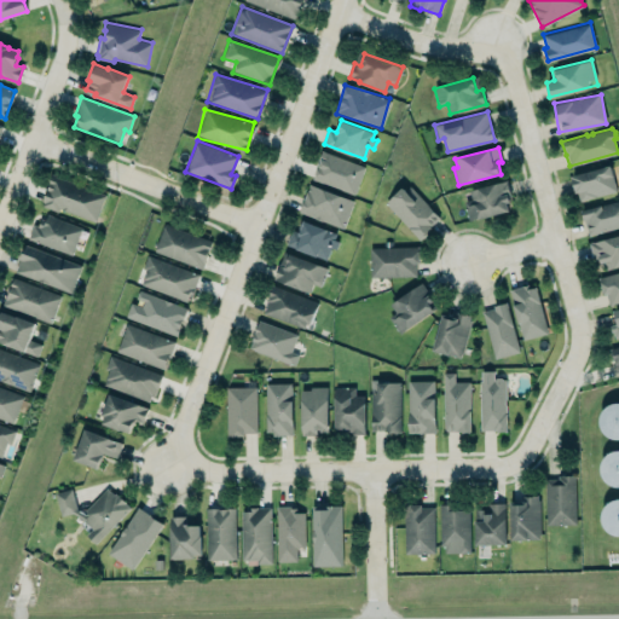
[(365,166),(354,195),(313,179),(320,157),(319,156),(322,150),(365,166)]
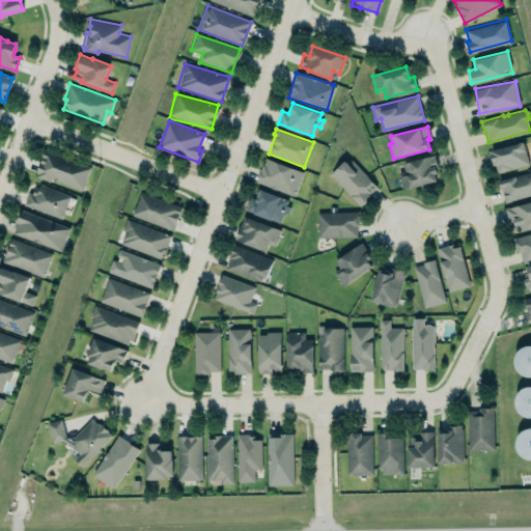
[(490,150),(492,158),(491,158),(493,165),(495,165),(497,171),(528,163),(523,142),(490,150)]
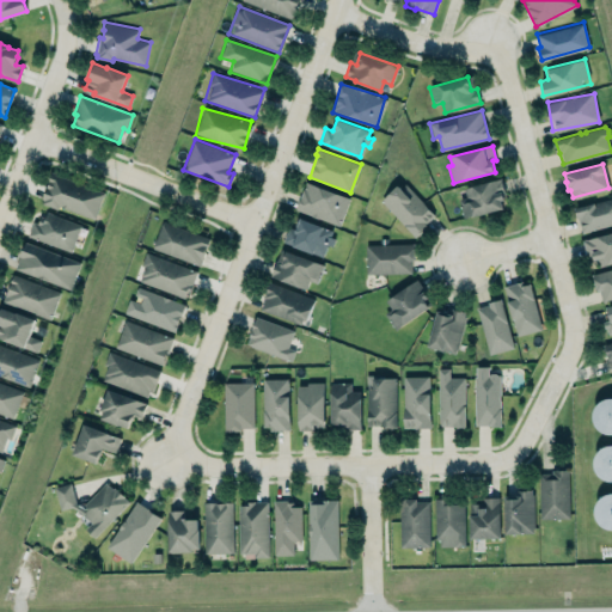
[(51,172),(41,200),(43,200),(42,203),(57,209),(59,206),(95,219),(104,191),(51,172)]
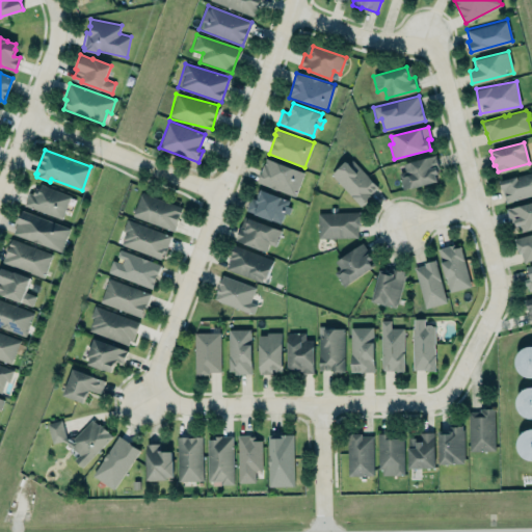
[(437,181),(435,173),(440,171),(435,155),(402,163),(404,171),(398,173),(402,189),(437,181)]
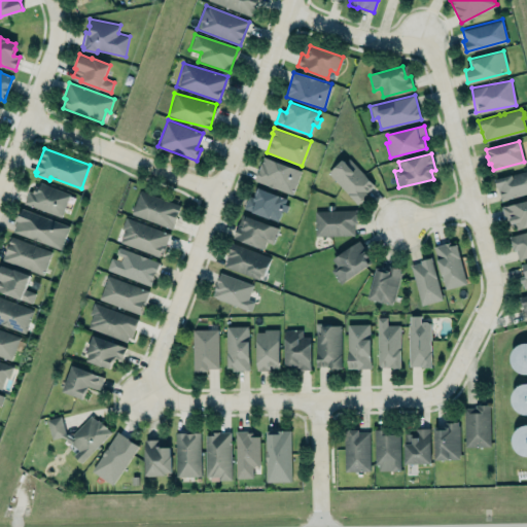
[(375,185),(346,155),(327,173),(356,203),(375,185)]
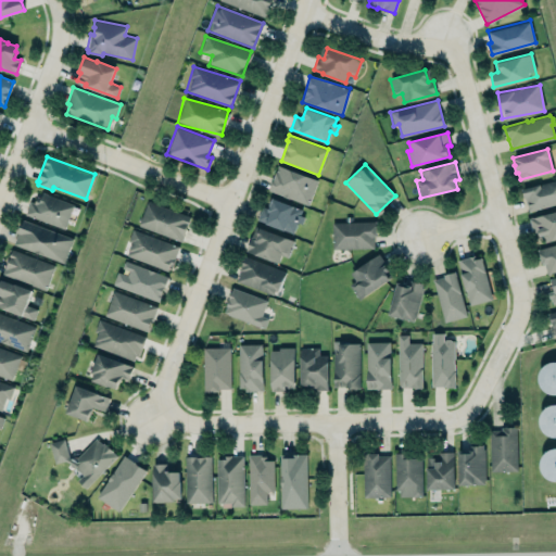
[(268,190),(308,204),(317,179),(278,165),(278,167),(276,172),(268,190)]
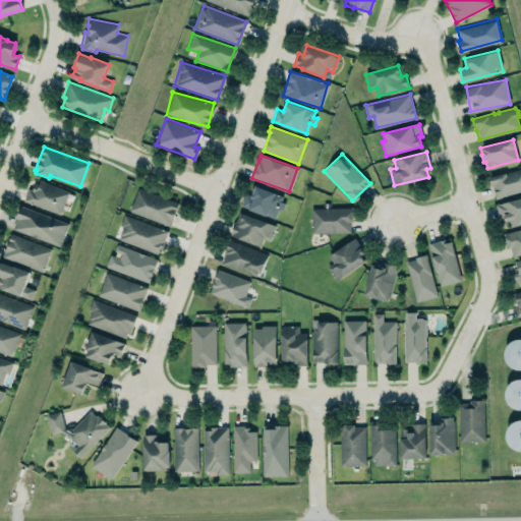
[(520,167),(487,177),(489,184),(491,184),(495,197),(496,197),(497,196),(520,190),(520,167)]
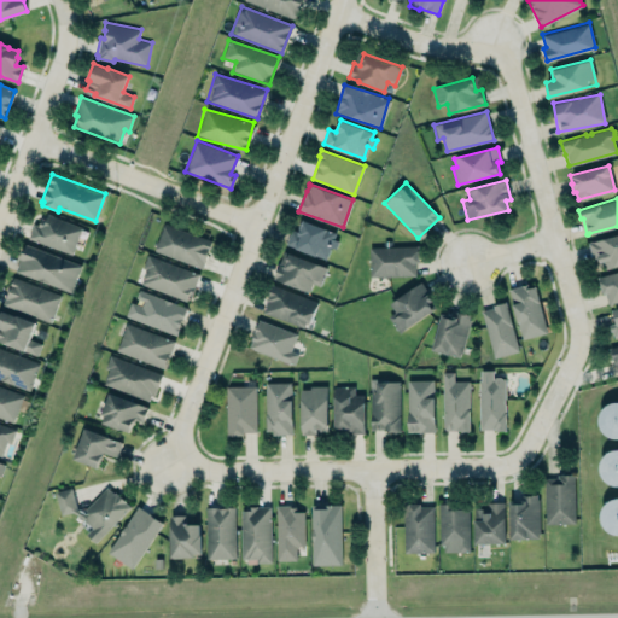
[(33,223),(38,225),(41,217),(46,220),(47,214),(82,227),(71,255),(27,238),(33,223)]
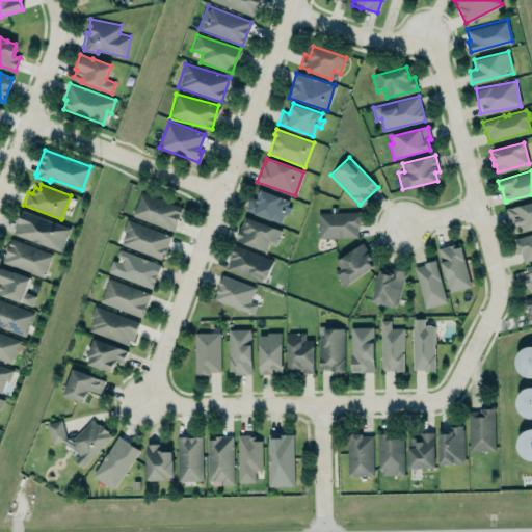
[(261,189),(289,200),(287,205),(292,207),(289,214),(285,213),(281,223),(272,220),(254,214),(255,213),(246,210),(251,197),(257,200),(261,189)]
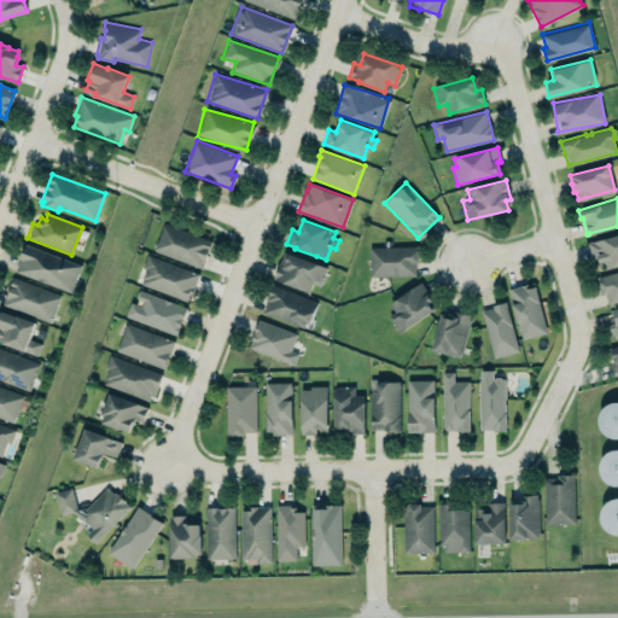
[(164,222),(153,250),(202,268),(211,240),(164,222)]
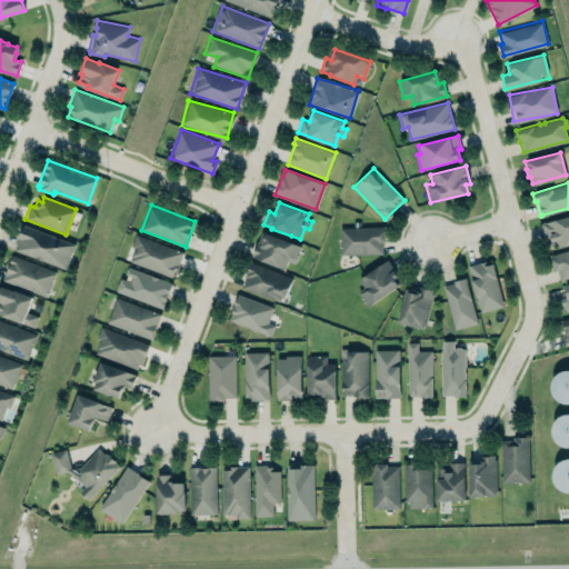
[(540,222),(568,215),(568,243),(557,248),(555,240),(550,241),(549,236),(545,238),(540,222)]
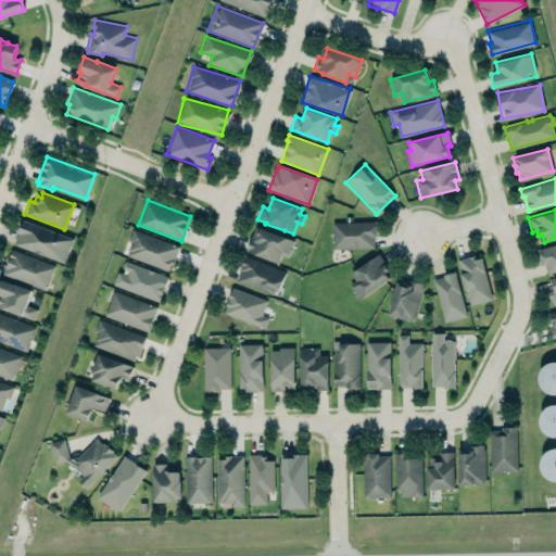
[(13,243),(63,263),(73,238),(23,219),(13,243)]
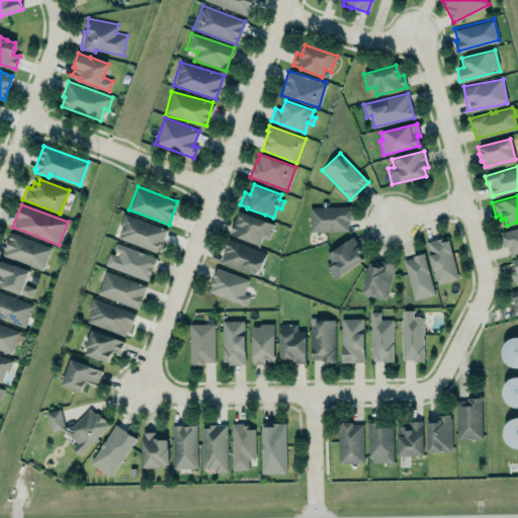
[(350,204),(351,220),(347,220),(348,230),(311,232),(310,206),(350,204)]
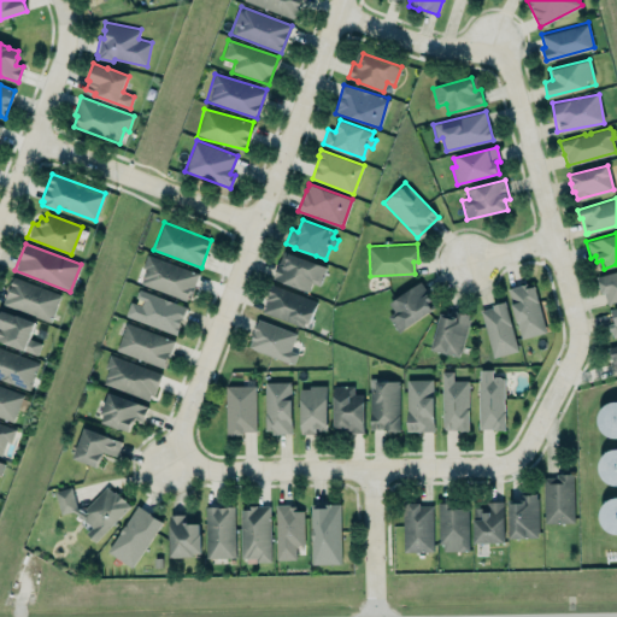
[(283,251),(325,266),(318,285),(311,282),(307,291),(274,277),(283,251)]
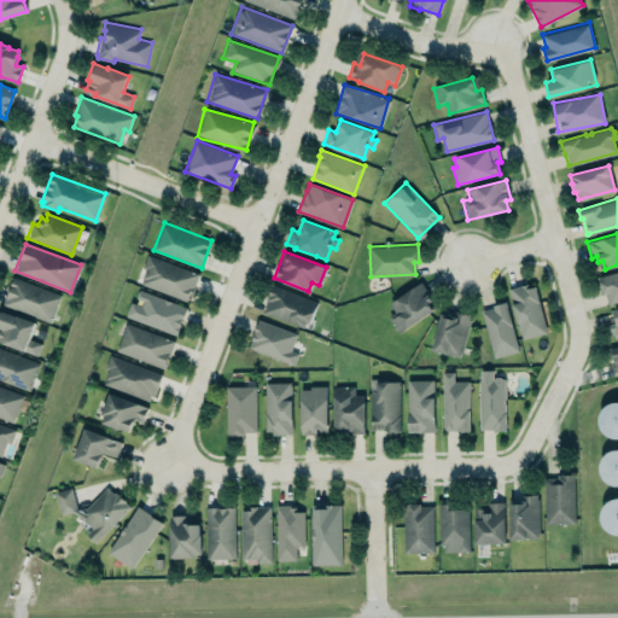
[(198,274),(149,255),(138,283),(187,302),(198,274)]
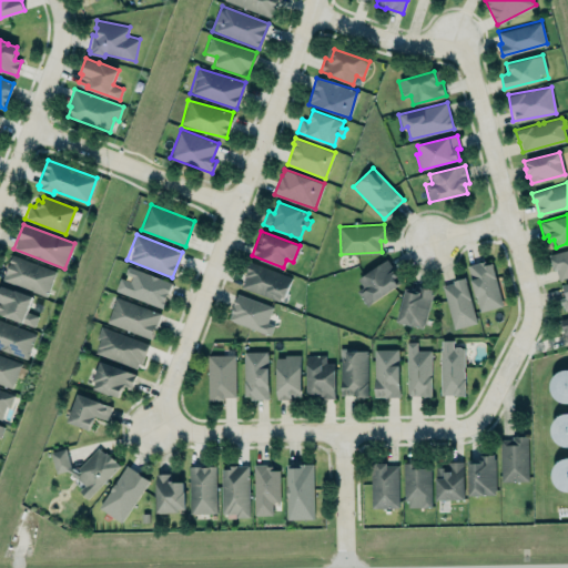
[(555,269),(558,281),(567,277),(567,249),(548,254),(553,270),(555,269)]
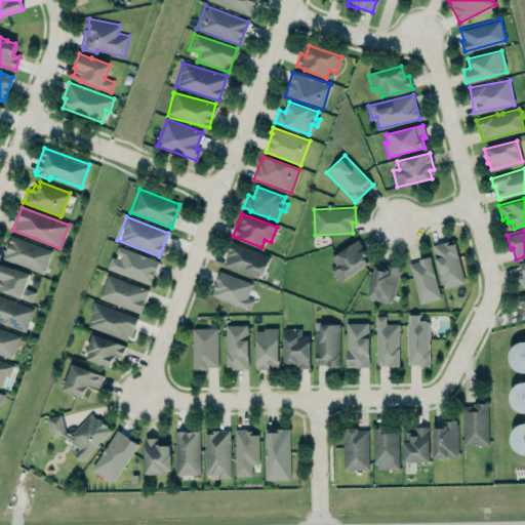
[(51,249),(10,236),(2,258),(43,273),(51,249)]
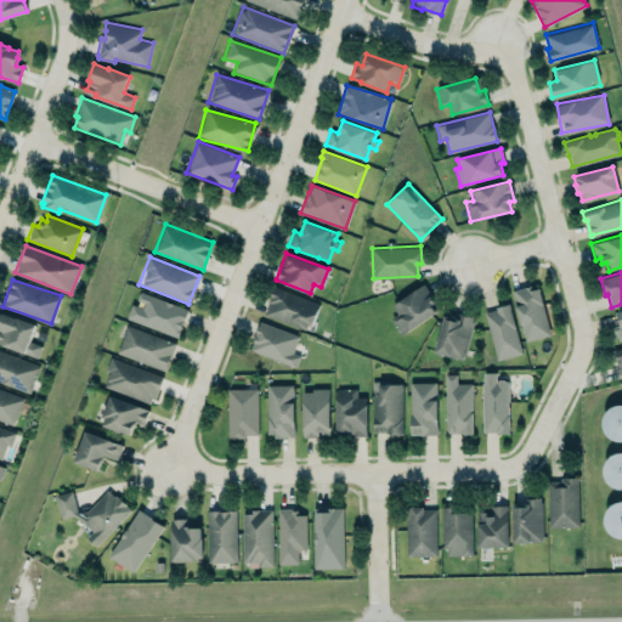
[(423,284),(440,309),(402,334),(391,317),(397,314),(391,305),(423,284)]
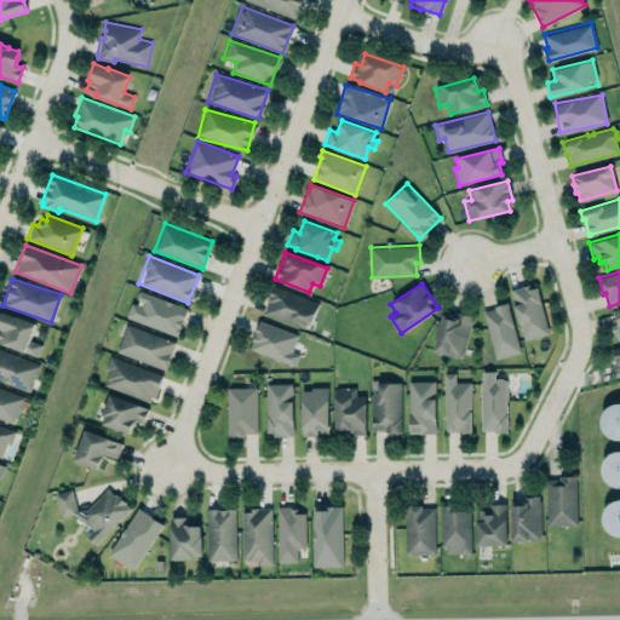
[(273,285),(270,290),(271,290),(268,300),(269,302),(264,313),(304,327),(305,323),(311,326),(319,303),(273,285)]
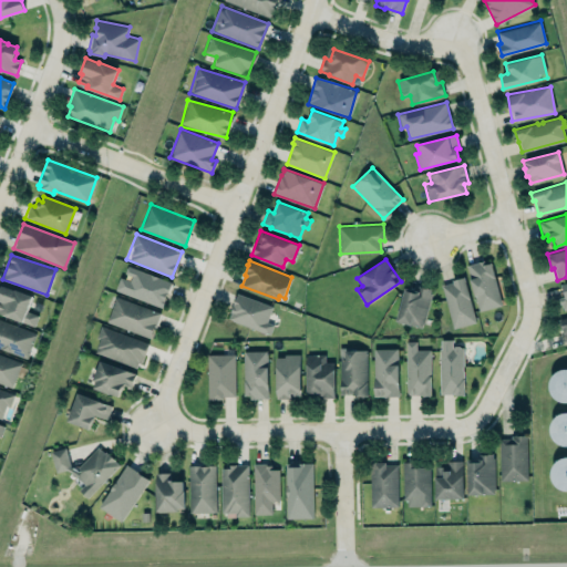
[(467,265),(482,261),(483,265),(492,263),(503,306),(480,311),(467,265)]
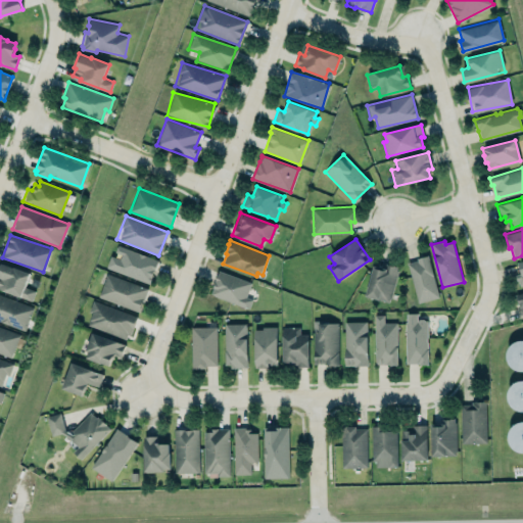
[(105,268),(149,283),(157,259),(116,245),(113,254),(110,253),(105,268)]
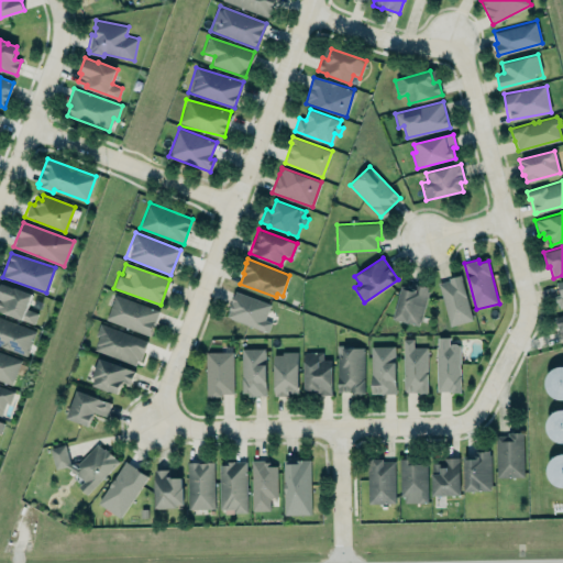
[(439,283),(450,279),(449,277),(461,274),(472,319),(450,326),(439,283)]
